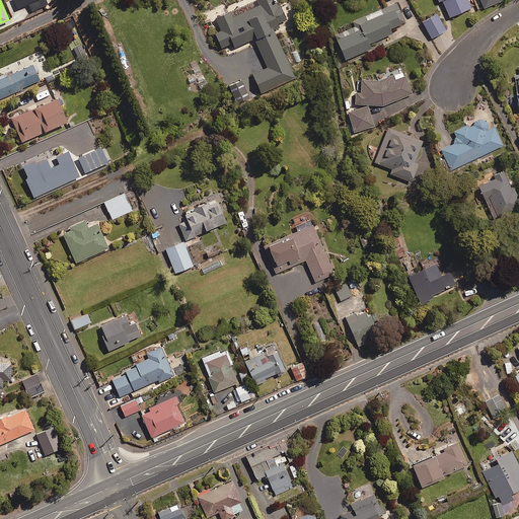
[(277,5),(275,0),(256,0),(258,5),(232,16),(230,10),(216,16),(221,29),(215,32),(221,48),(230,44),(232,48),(254,38),(268,67),(253,74),(262,92),(295,77),(274,30),(279,27),(278,23),(287,19),(280,4),(277,5)]
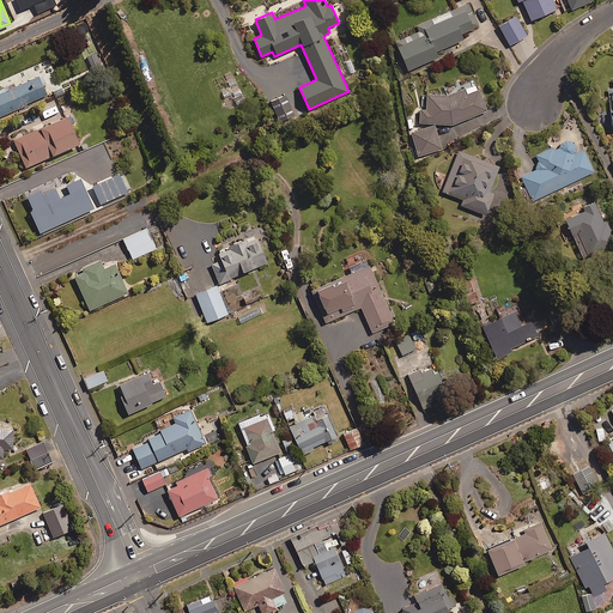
[(557,7),(553,0),(517,0),(519,1),(520,0),(522,0),(530,19),(557,7)]
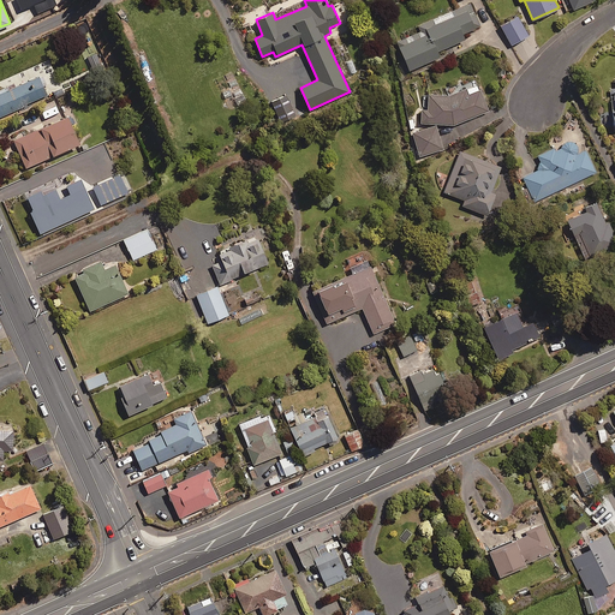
[(479,25),(470,3),(419,25),(421,30),(396,41),(410,70),(441,57),(439,51),(465,39),(463,33),(479,25)]
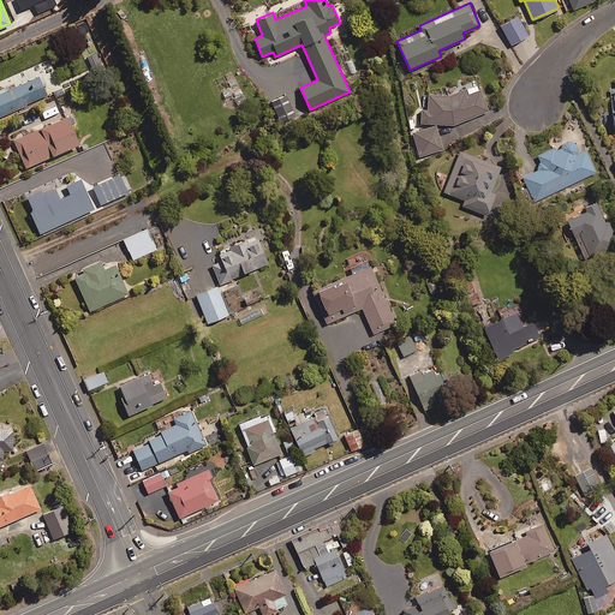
[(529,35),(518,16),(500,25),(511,45),(529,35)]
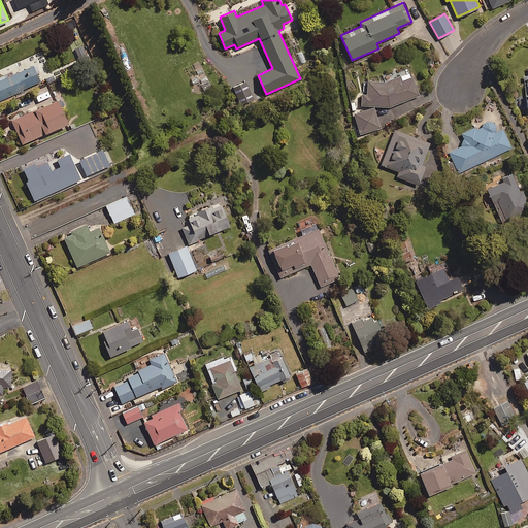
[(86,52),(77,54),(78,62),(88,61),(86,52)]
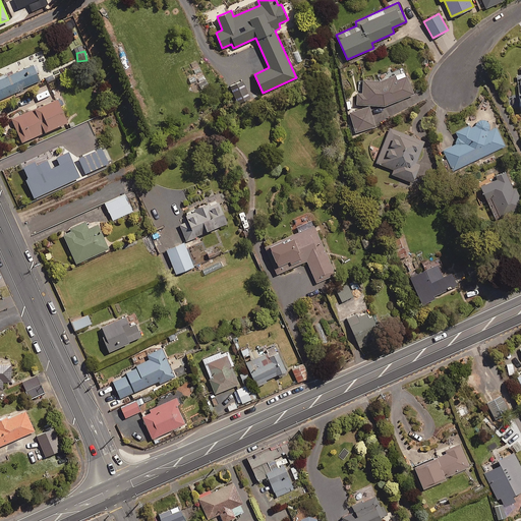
[(39,71),(35,63),(7,76),(5,73),(0,75),(0,98),(40,80),(37,72),(39,71)]
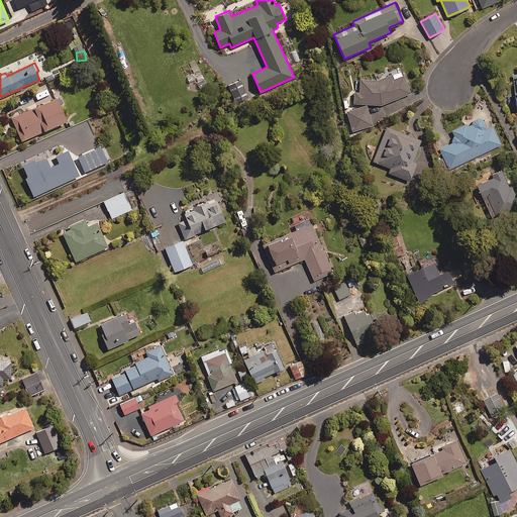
[(353,91),(353,103),(382,105),(411,92),(404,75),(402,76),(400,70),(377,80),(360,80),(359,91),(353,91)]
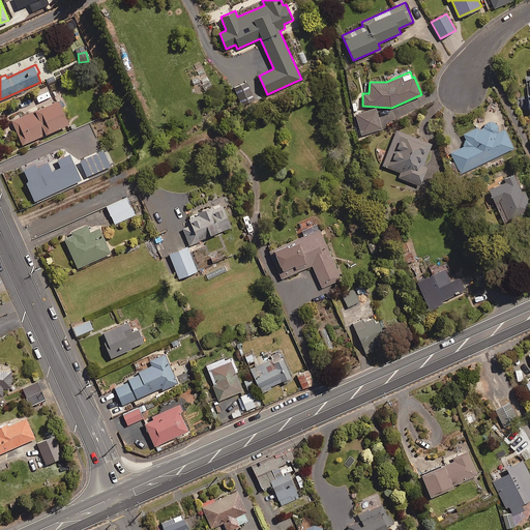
[(68,122),(57,98),(10,120),(22,144),(68,122)]
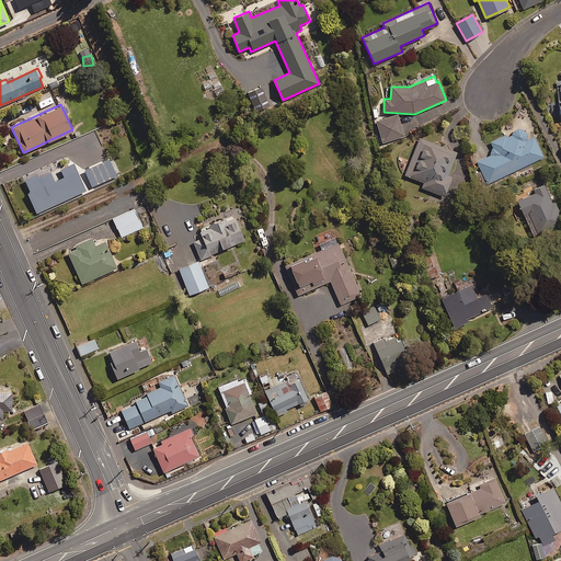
[(404,136),(398,114),(376,121),(382,142),(404,136)]
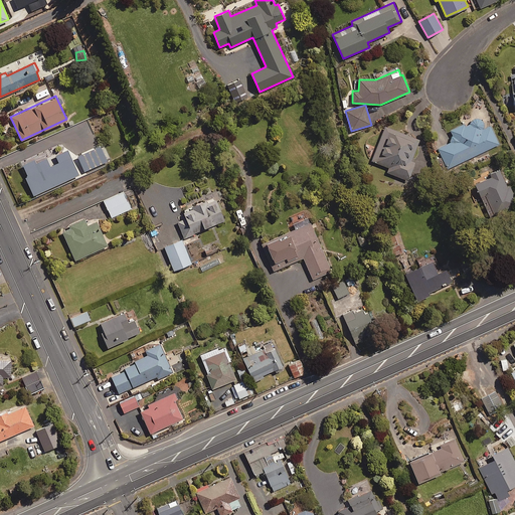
[(491,125),(484,129),(484,124),(482,120),(480,119),(476,118),(472,120),(469,124),(465,126),(464,124),(450,131),(452,134),(451,142),(438,148),(448,169),(499,144),(491,125)]
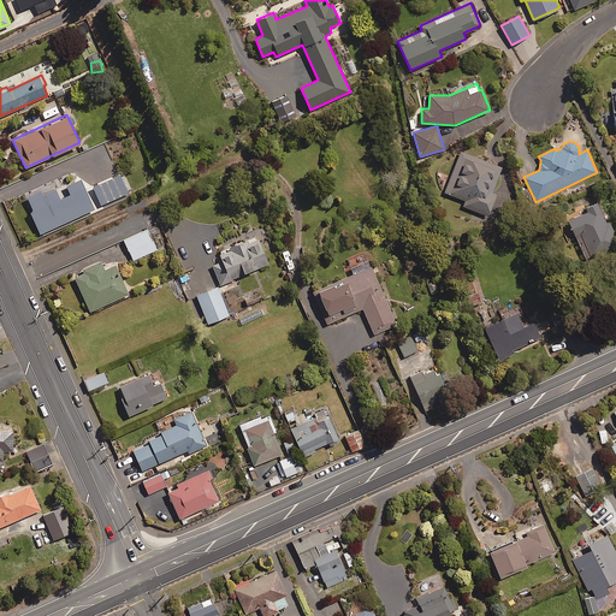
[(502,169),(461,152),(445,191),(466,200),(463,206),(489,215),(497,194),(492,193),(502,169)]
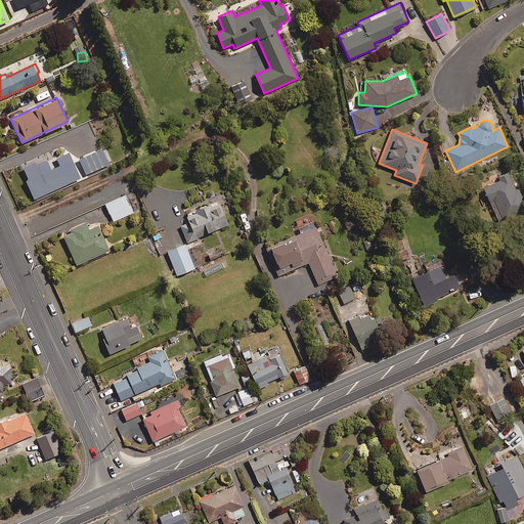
[(108,164),(102,148),(79,159),(86,174),(108,164)]
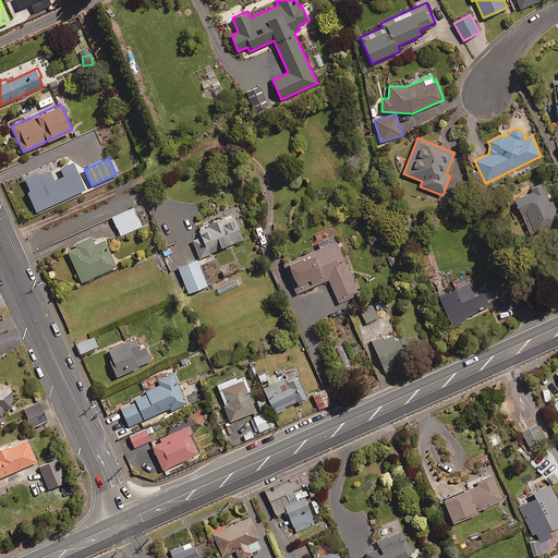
[(85,189),(73,161),(38,177),(36,171),(23,178),(37,210),(85,189)]
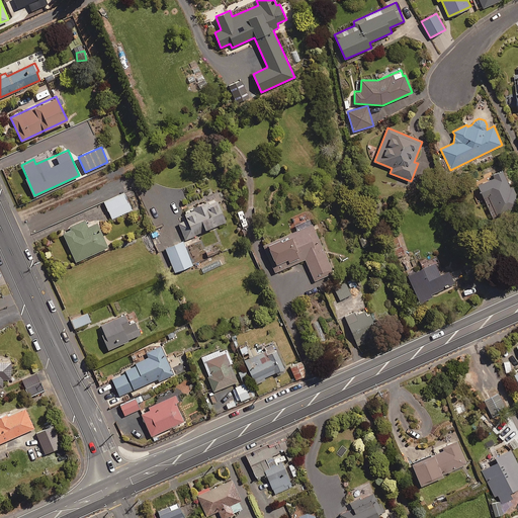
[(510,187),(502,170),(494,174),(495,177),(478,185),(484,198),(489,195),(499,218),(517,207),(517,197),(512,186),(510,187)]
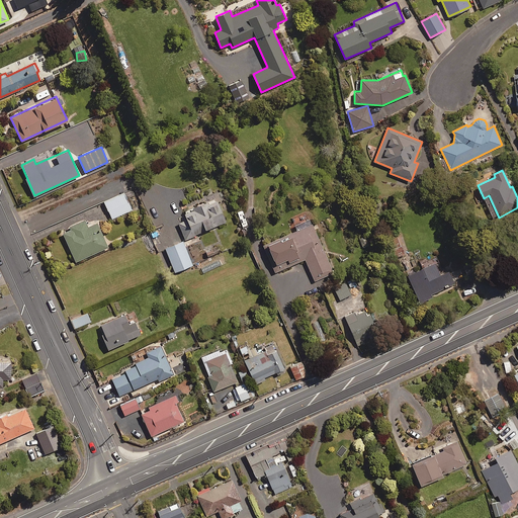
[(132,209),(123,192),(103,201),(111,219),(132,209)]
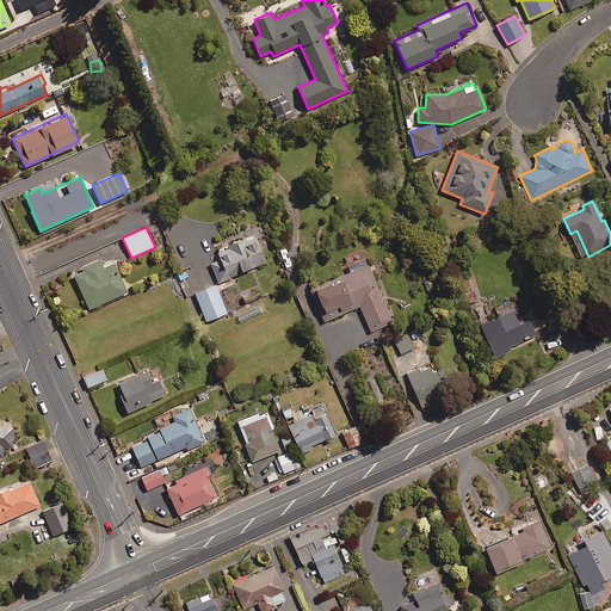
[(265,261),(257,235),(221,247),(222,250),(217,252),(218,254),(210,258),(218,282),(230,278),(229,276),(244,271),(244,269),(265,261)]
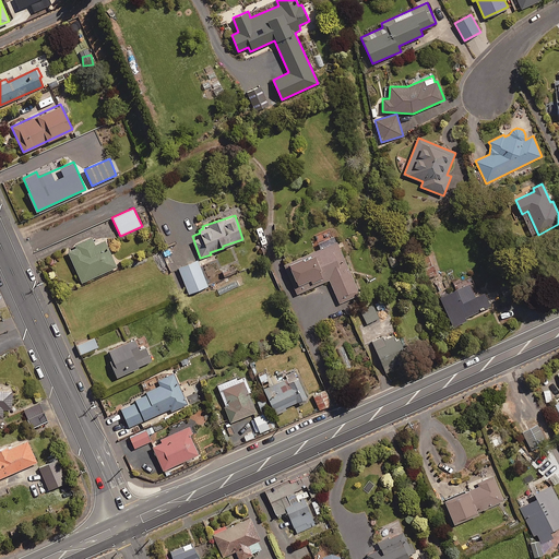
[(95,244),(91,236),(66,248),(82,282),(116,266),(104,240),(95,244)]
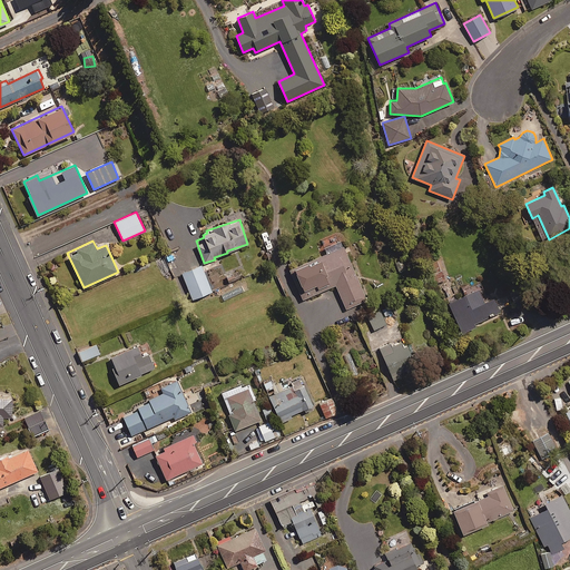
[(344,247),(332,253),(330,251),(290,267),(303,298),(335,285),(346,308),(366,300),(344,247)]
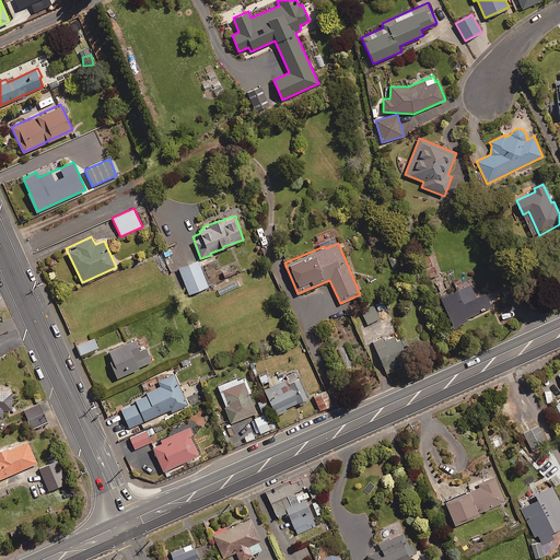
[(431,255),(420,259),(427,278),(438,275),(431,255)]
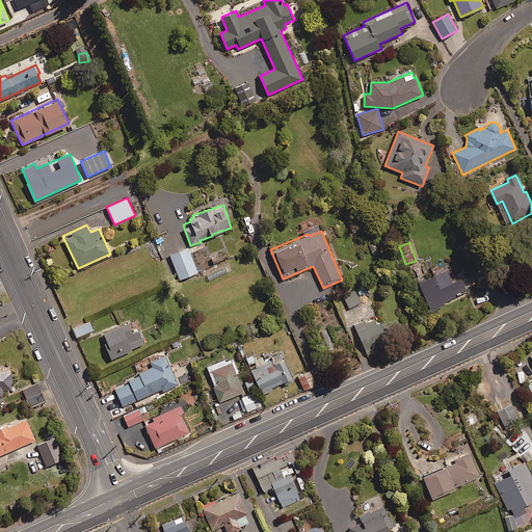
[(197,271),(187,247),(169,255),(180,278),(197,271)]
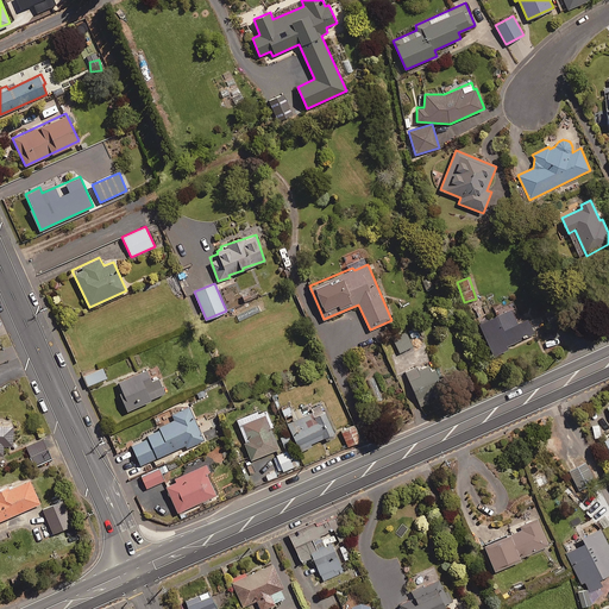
[(516,319),(512,307),(477,322),(493,356),(509,349),(507,345),(539,331),(531,313),(516,319)]
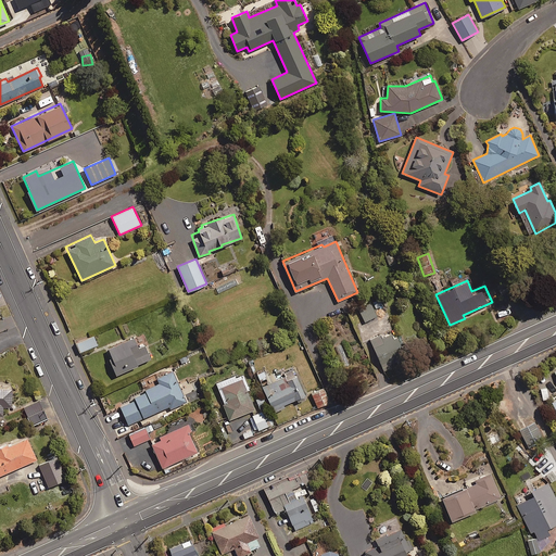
[(382,304),(379,298),(357,308),(364,321),(377,316),(374,308),(382,304)]
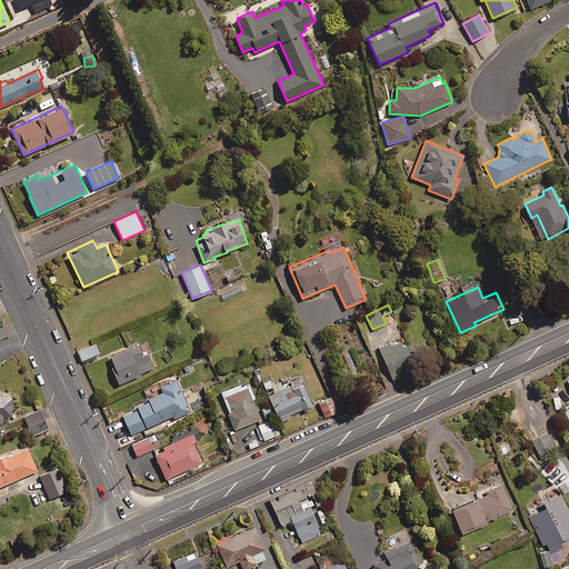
[(371,330),(363,333),(371,350),(379,348),(371,330)]
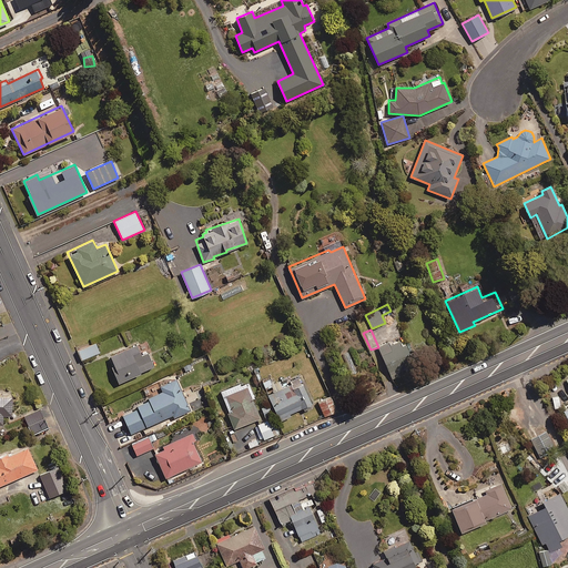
[(414,365),(403,340),(391,345),(388,342),(378,346),(391,375),(414,365)]
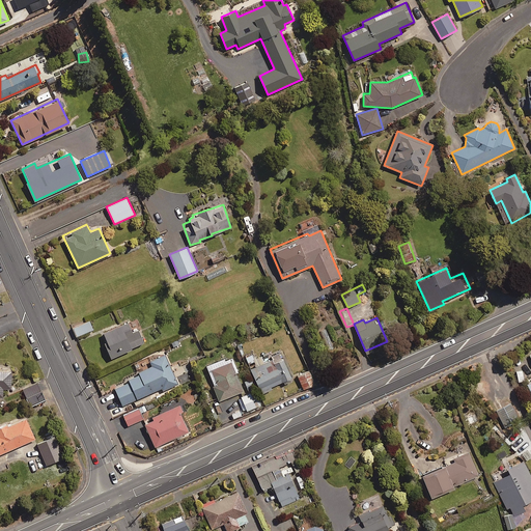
[(92,330),(89,320),(73,327),(77,336),(92,330)]
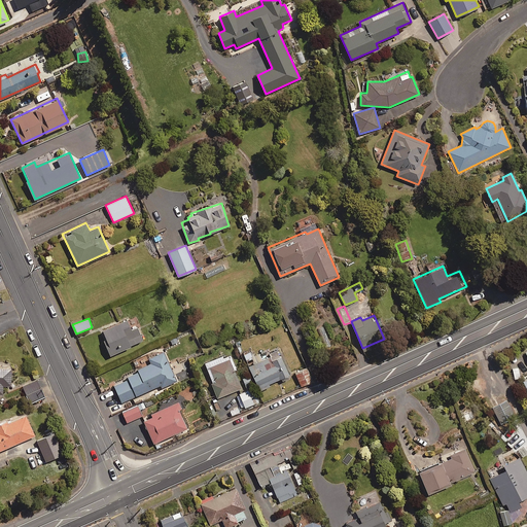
[(128,319),(103,329),(106,338),(103,339),(110,355),(143,341),(137,327),(132,329),(128,319)]
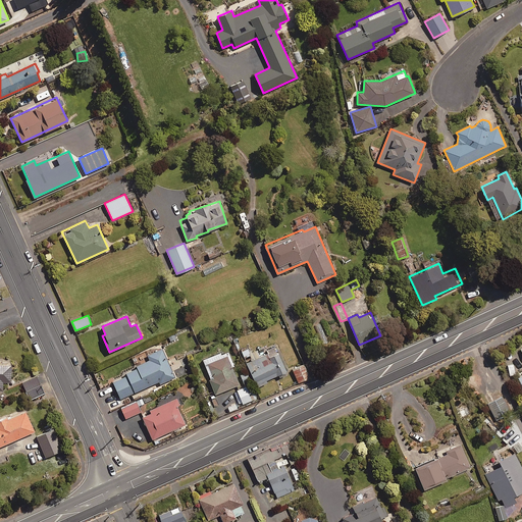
[(194,337),(191,329),(179,333),(183,341),(194,337)]
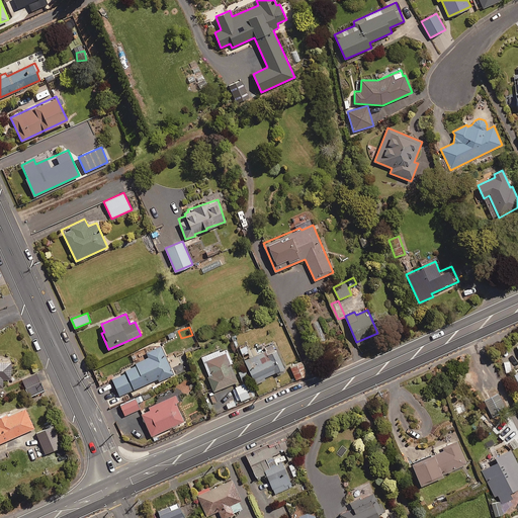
[(267,351),(261,337),(251,341),(258,355),(252,358),(246,344),(239,347),(255,383),(265,379),(264,376),(284,368),(275,348),(267,351)]
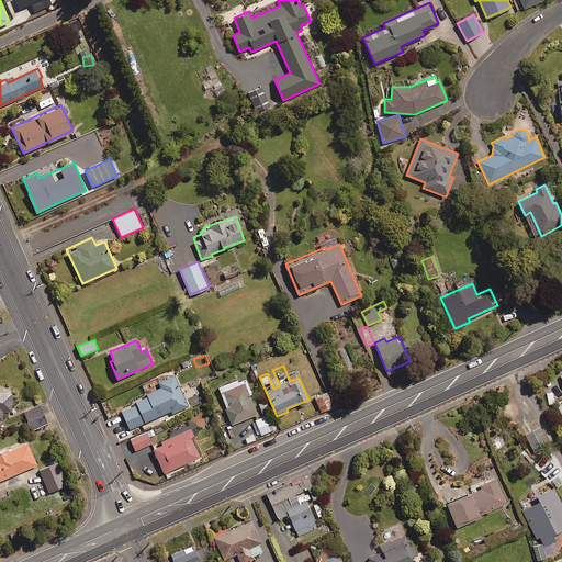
[(189,405),(175,374),(158,382),(161,389),(135,401),(136,404),(122,411),(130,429),(171,411),(172,413),(189,405)]
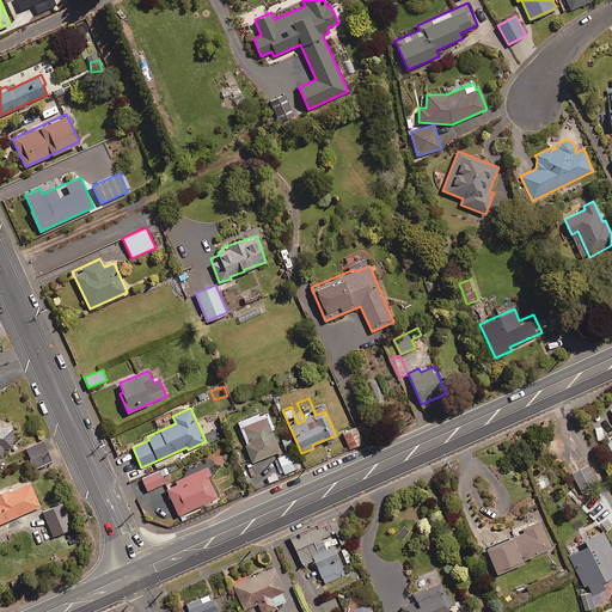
[(280,451),(265,416),(244,426),(251,444),(246,445),(252,461),(280,451)]
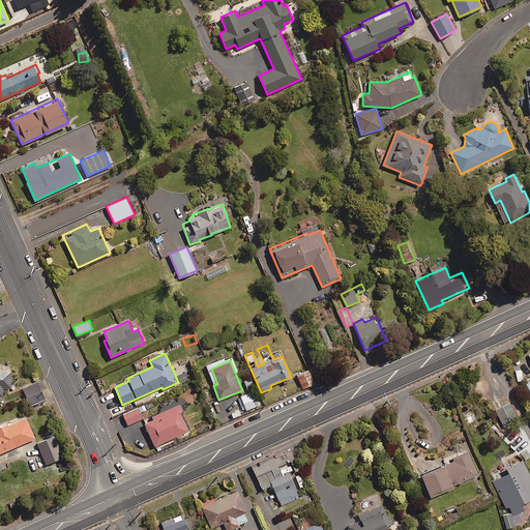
[(0,395),(2,395),(3,387),(10,387),(11,371),(0,370),(0,395)]
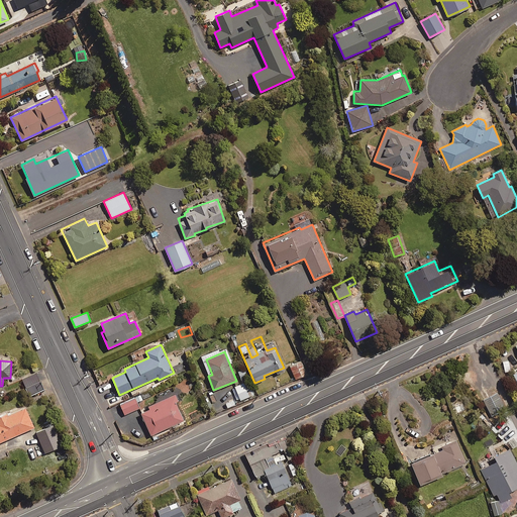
[(302,362),(290,367),(294,379),(307,374),(302,362)]
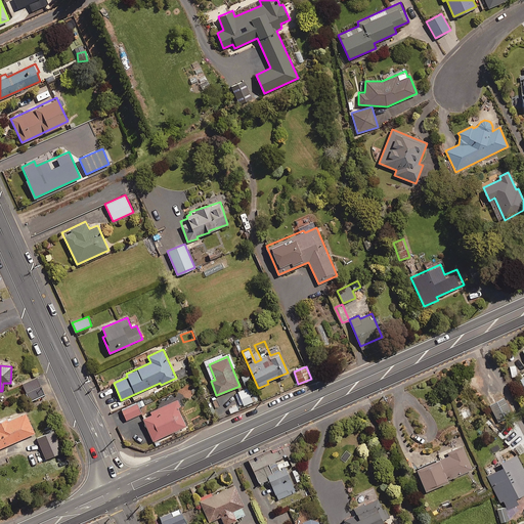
[(44,394),(36,378),(23,384),(31,400),(44,394)]
